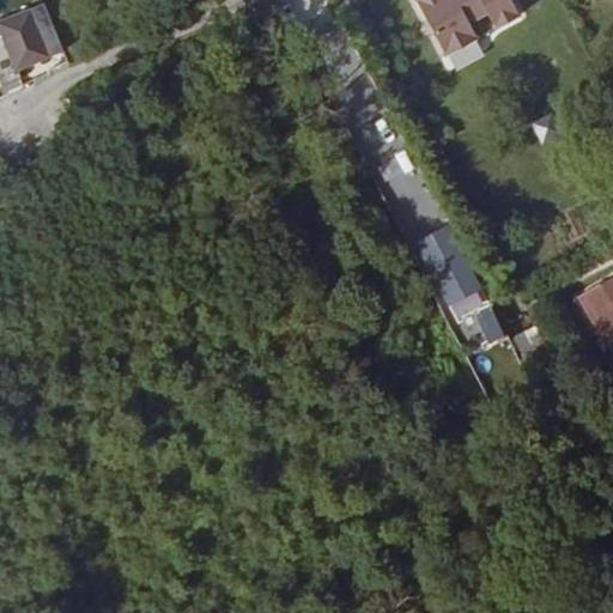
[(496,28),(519,16),(510,0),(416,0),(445,54),(475,38),(467,20),(486,11),(496,28)]
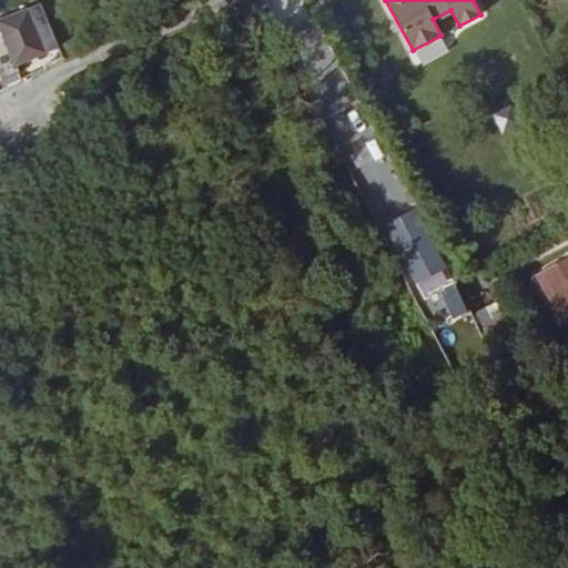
[(44,52),(27,9),(0,20),(0,32),(13,66),(38,56),(43,53),(44,52)]
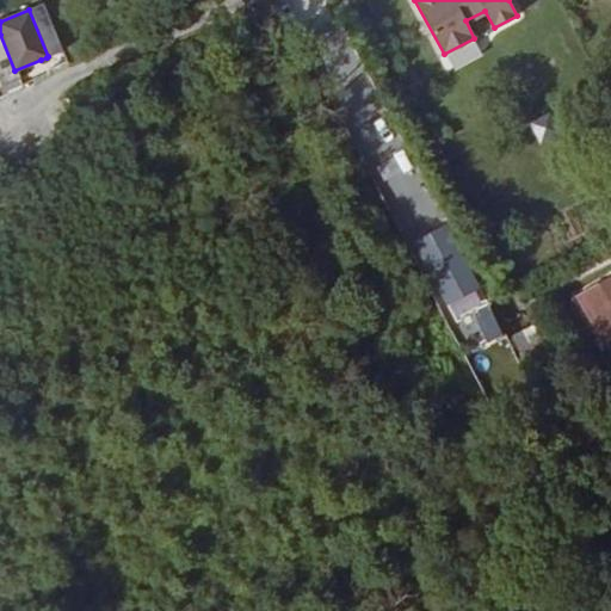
[(364,99),(350,66),(337,73),(351,105),(364,99)]
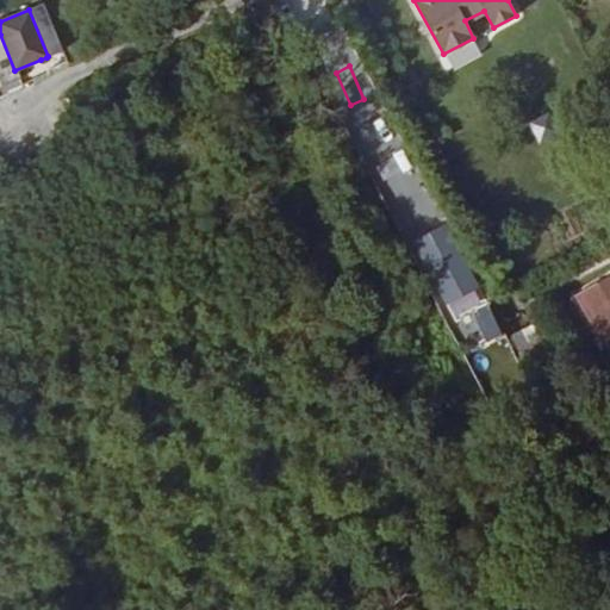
[(449,222),(412,238),(453,323),(466,317),(481,350),(505,340),(449,222)]
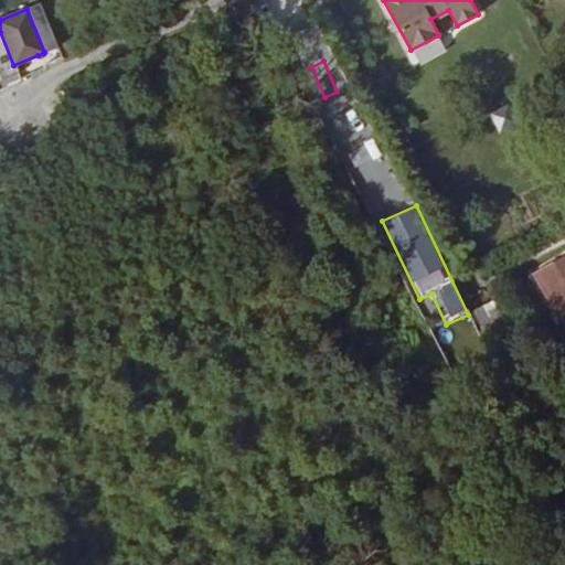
[(564,256),(554,264),(563,277),(564,275),(564,256)]
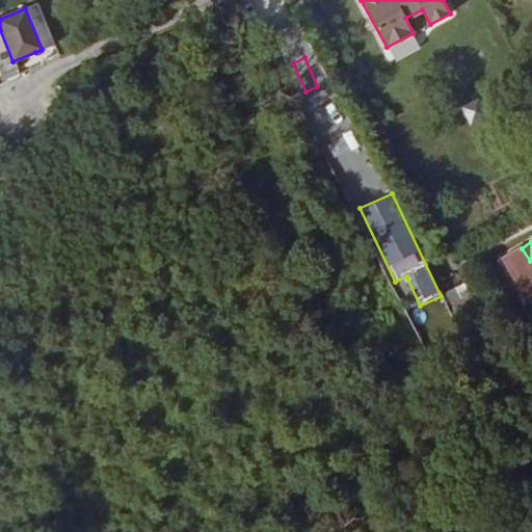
[(522,248),(503,259),(526,298),(531,294),(531,259),(530,261),(522,248)]
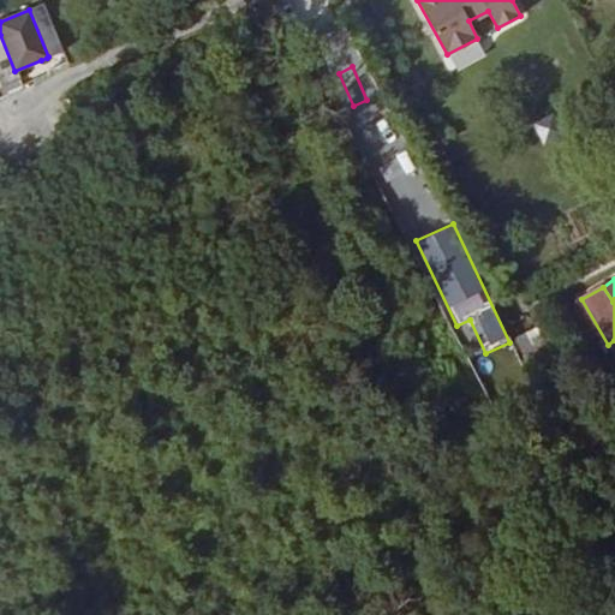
All buildings are outlined.
